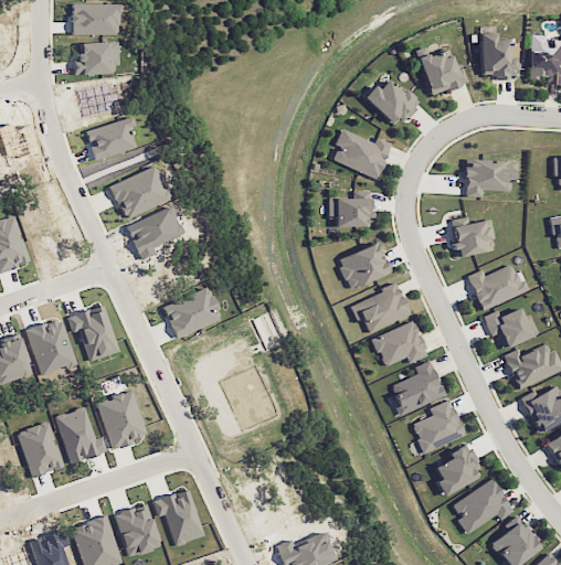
[(484,77),(518,76),(518,55),(511,56),(511,38),(498,39),(498,33),(482,33),(484,77)]
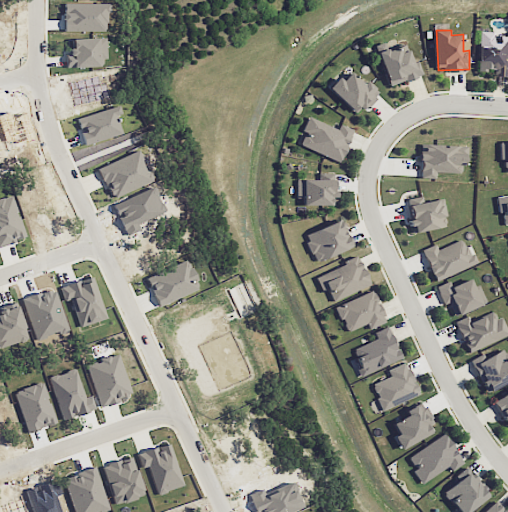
[(507,37),(497,37),(497,31),(482,31),(481,70),(497,71),(496,76),(507,76),(507,37)]
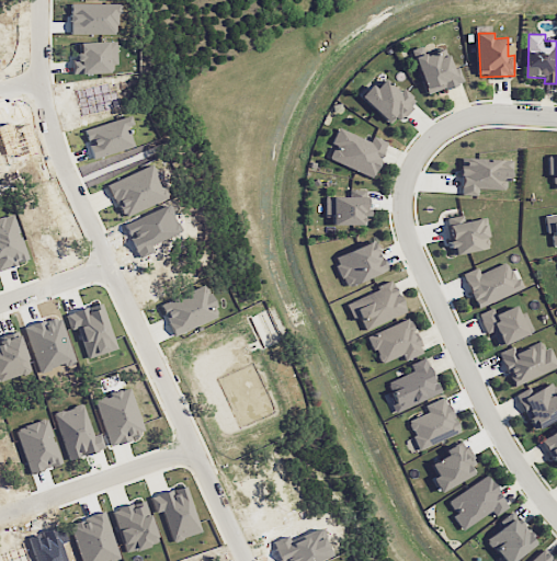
[(430,94),(466,81),(461,67),(455,69),(447,47),(417,58),(430,94)]
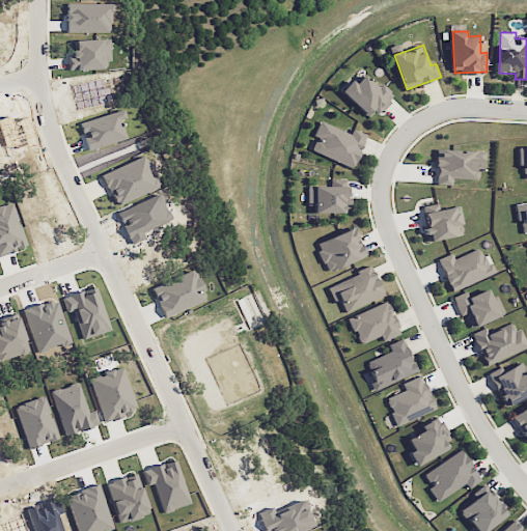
[(395,95),(383,83),(379,86),(366,75),(358,84),(353,80),(342,91),(373,119),(395,95)]
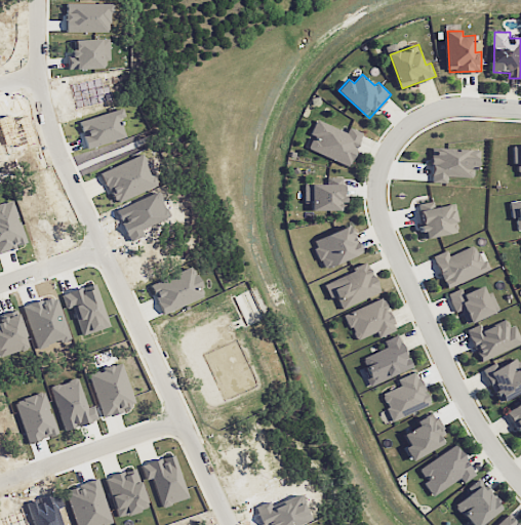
[(310,149),(351,166),(365,133),(351,126),(349,131),(319,119),(313,133),(316,135),(310,149)]
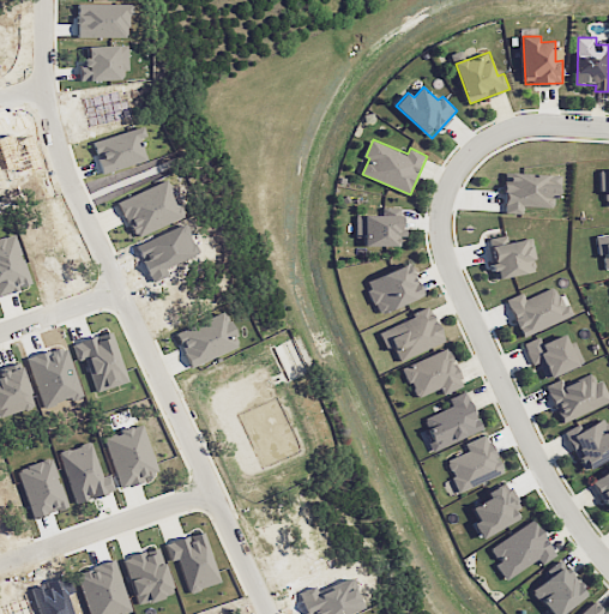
[(506,214),(524,214),(525,206),(556,208),(558,174),(507,173),(506,214)]
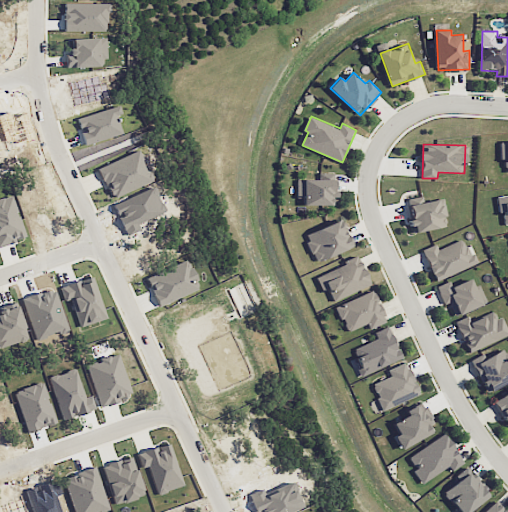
[(101,168),(114,198),(155,181),(141,150),(101,168)]
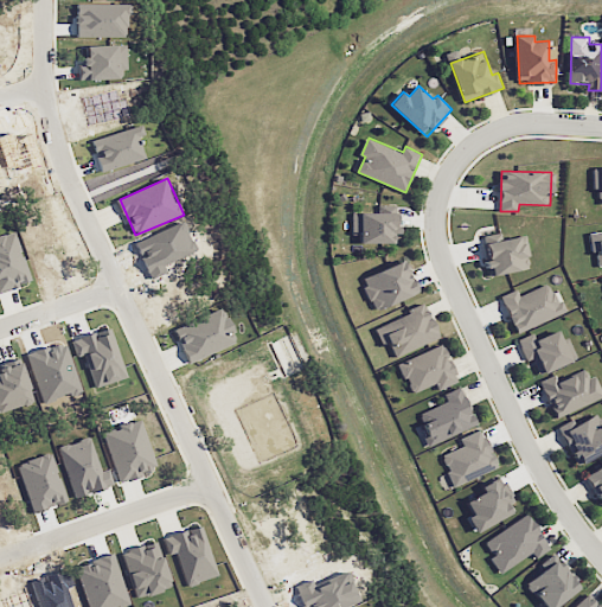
[(354,235),(362,235),(363,243),(399,243),(399,212),(354,213),(354,235)]
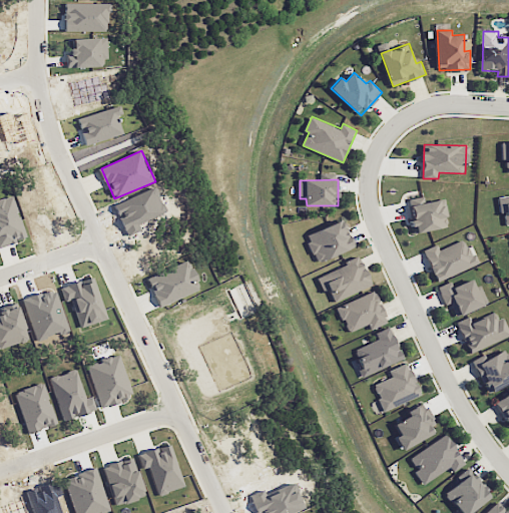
[(0,246),(28,238),(14,195),(0,199),(0,246)]
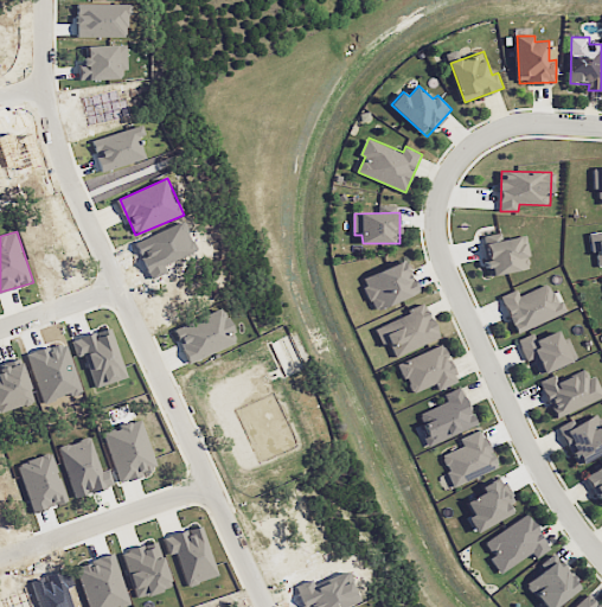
[(601,267),(601,231),(591,234),(594,253),(599,251),(601,267)]
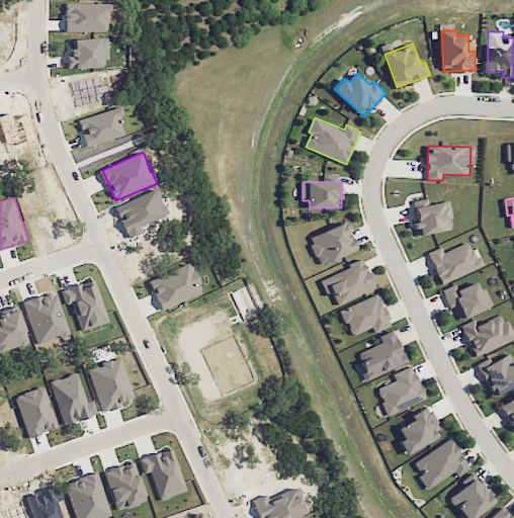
[(421,236),(454,229),(449,200),(415,207),(421,236)]
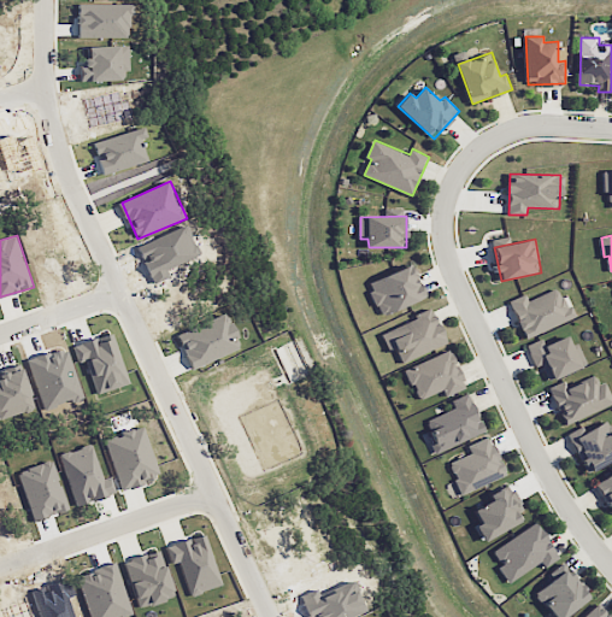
[(370,281),(382,315),(427,298),(415,264),(370,281)]
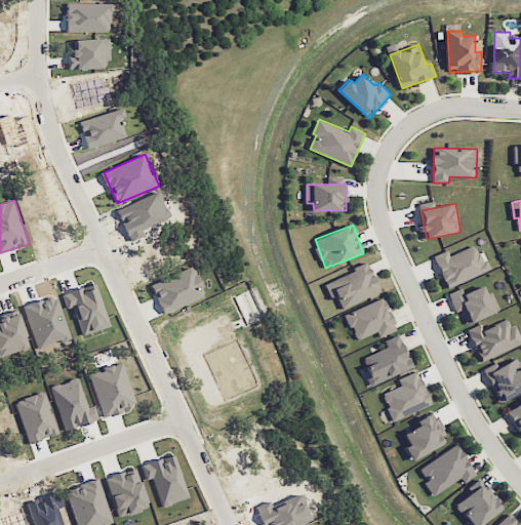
[(435,256),(448,288),(489,271),(478,244),(451,255),(449,250),(435,256)]
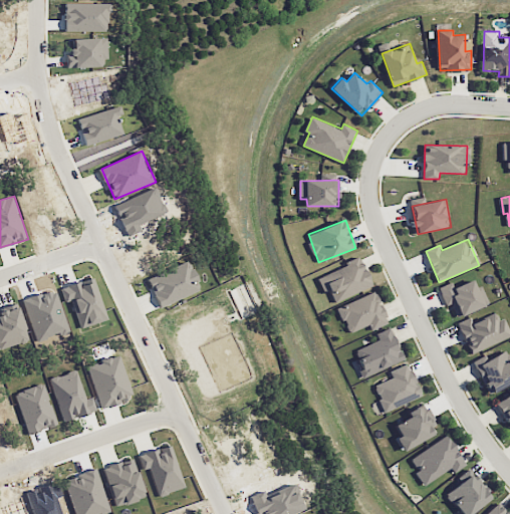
[(319,277),(326,293),(331,290),(337,302),(374,285),(361,258),(319,277)]
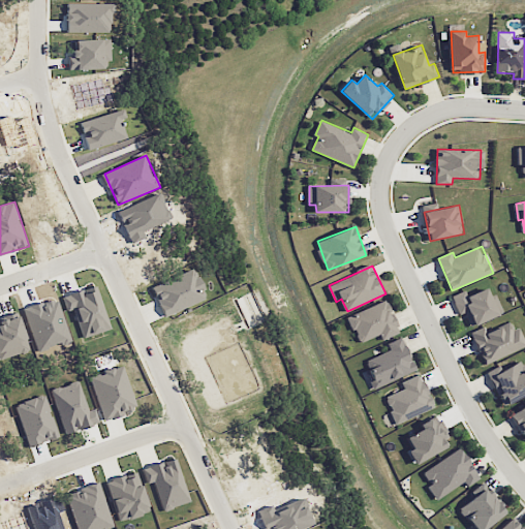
[(208,298),(196,269),(154,287),(165,315),(208,298)]
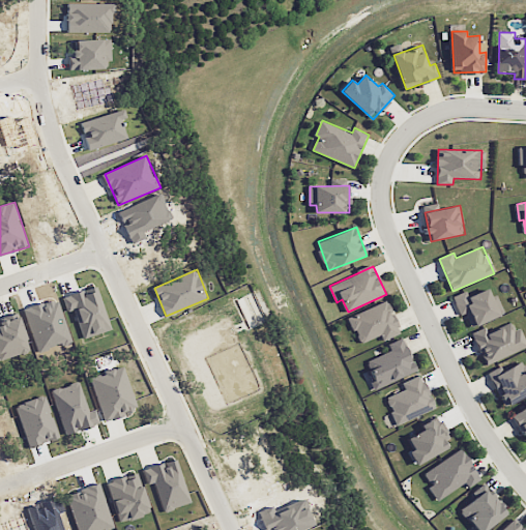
[(470,296),(468,291),(454,296),(462,316),(468,314),(473,327),(500,316),(490,288),(470,296)]
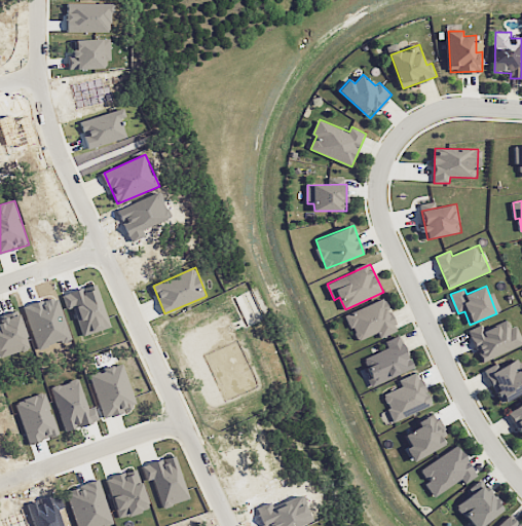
[(382,338),(400,331),(386,298),(348,314),(360,341),(379,333),(382,338)]
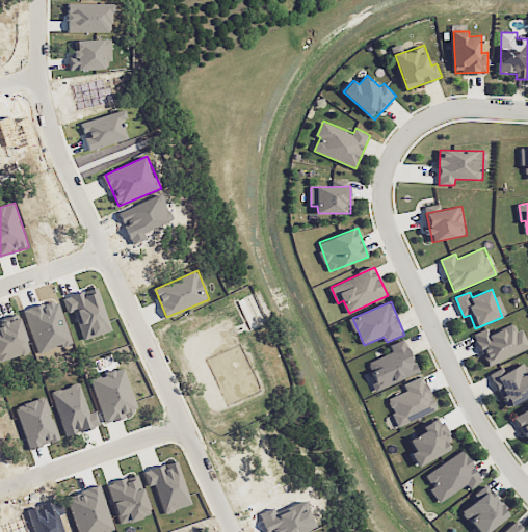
[(527,341),(520,322),(491,334),(489,329),(476,335),(489,366),(527,350),(527,341)]
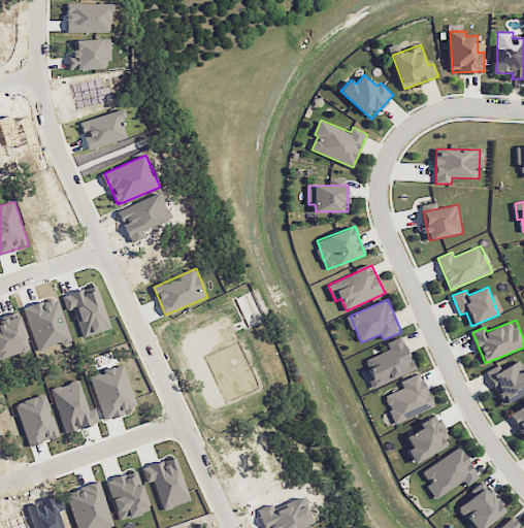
[(416,371),(403,337),(389,342),(391,350),(367,359),(377,386),(416,371)]
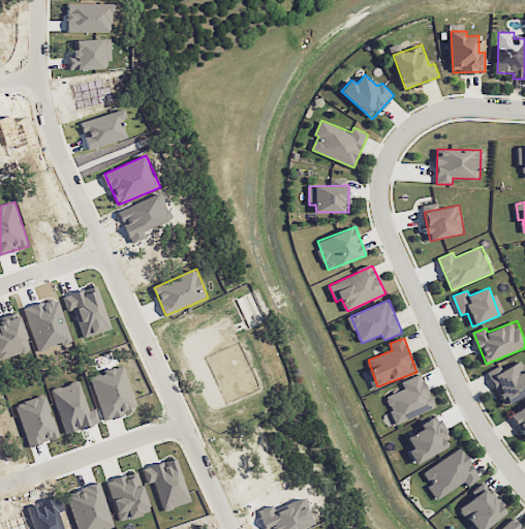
[(490,373),(504,405),(524,395),(524,363),(522,359),(490,373)]
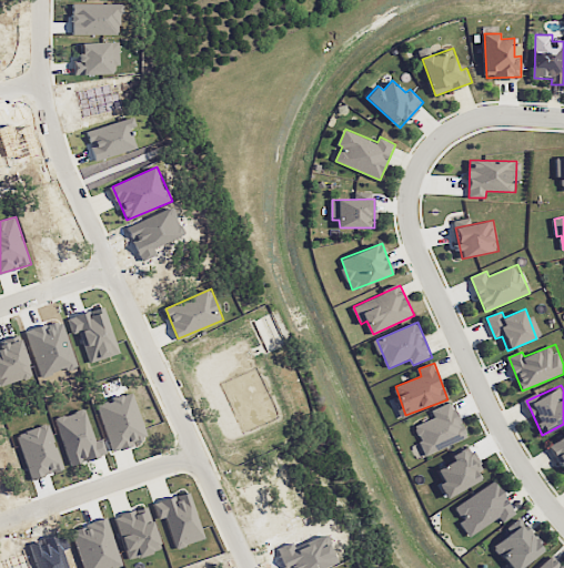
[(99,403),(113,450),(149,439),(134,392),(99,403)]
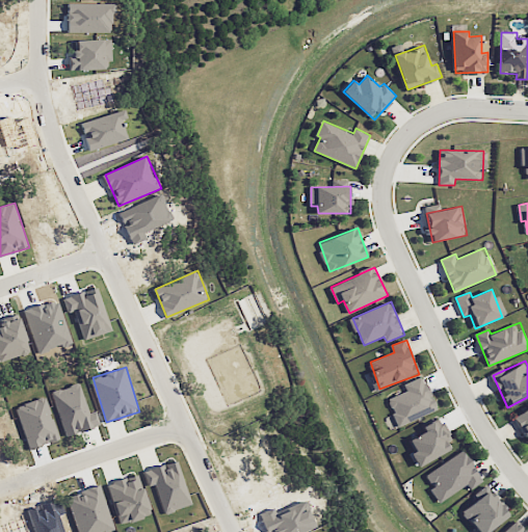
[(405,384),(408,391),(390,399),(396,414),(388,417),(393,429),(439,409),(425,376),(405,384)]
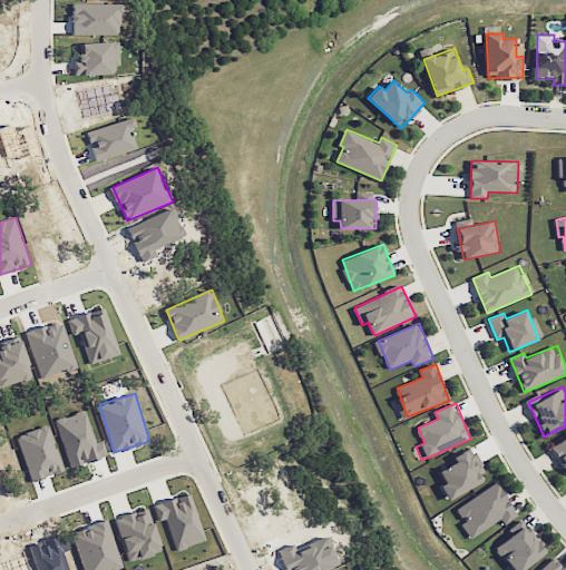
[(565,438),(553,446),(565,467),(565,438)]
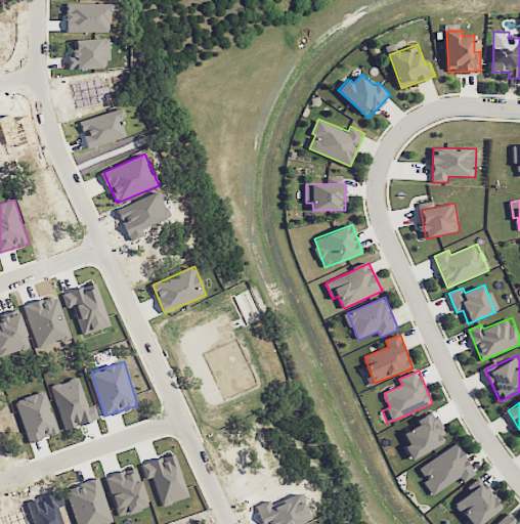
[(448,441),(435,411),(417,420),(420,426),(404,433),(409,444),(406,445),(412,457),(448,441)]
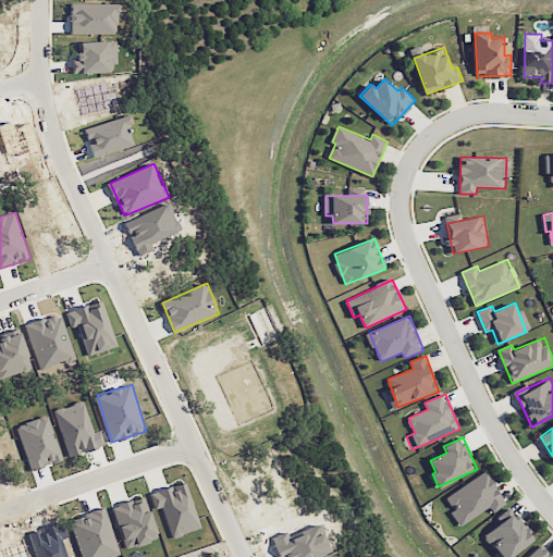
[(447,498),(456,510),(453,512),(463,527),(490,507),(494,512),(507,503),(486,471),(447,498)]
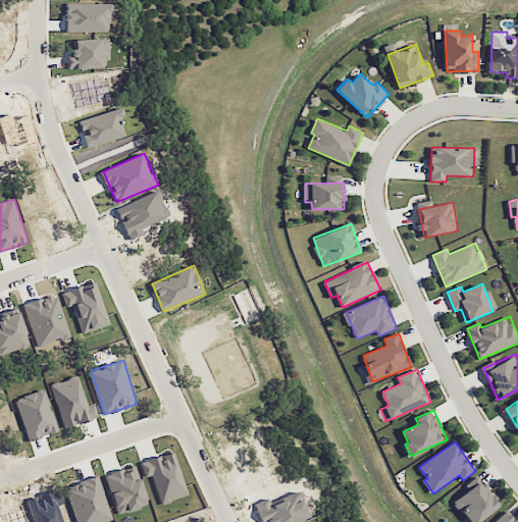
[(469,489),(455,502),(470,521),(478,521),(501,505),(478,476),(466,485),(469,489)]
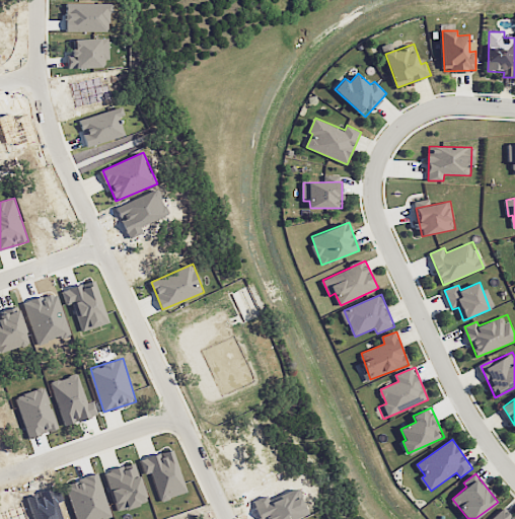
[(514,517),(505,508),(492,518),(514,518),(514,517)]
